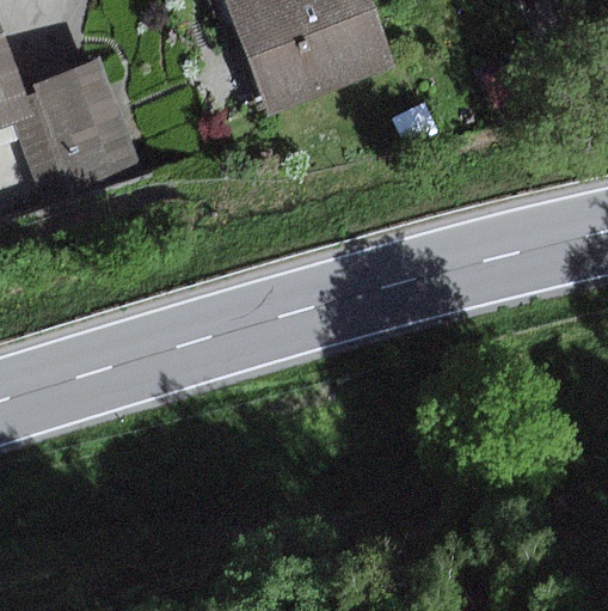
[(223,0),(266,111),(393,62),(368,0),(223,0)]
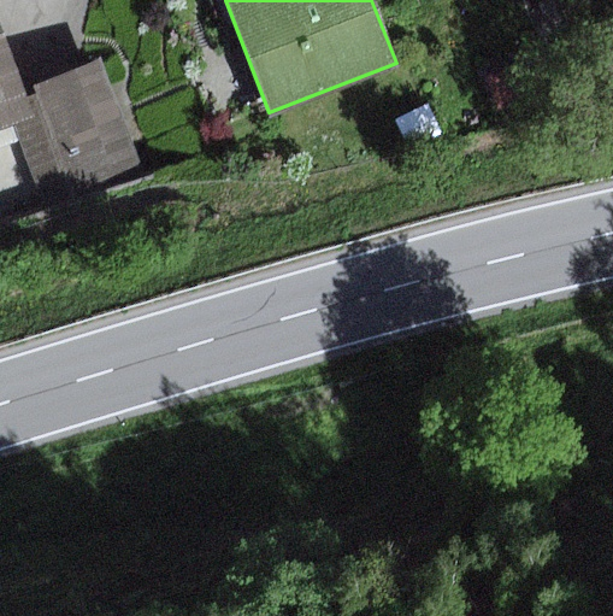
[(27,89),(0,23),(0,124),(12,121),(35,112),(27,89)]
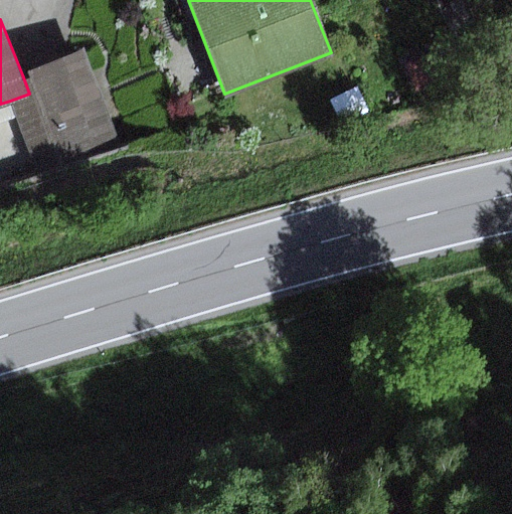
[(22,74),(29,94),(10,101),(35,176),(118,146),(82,48),(22,74)]
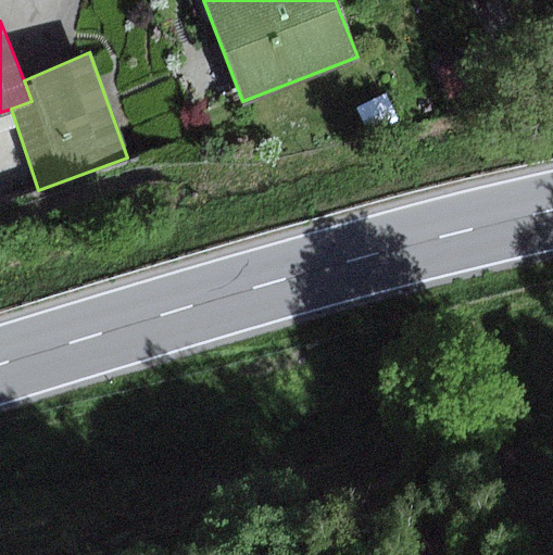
[(384,96),(354,108),(365,133),(394,121),(384,96)]
